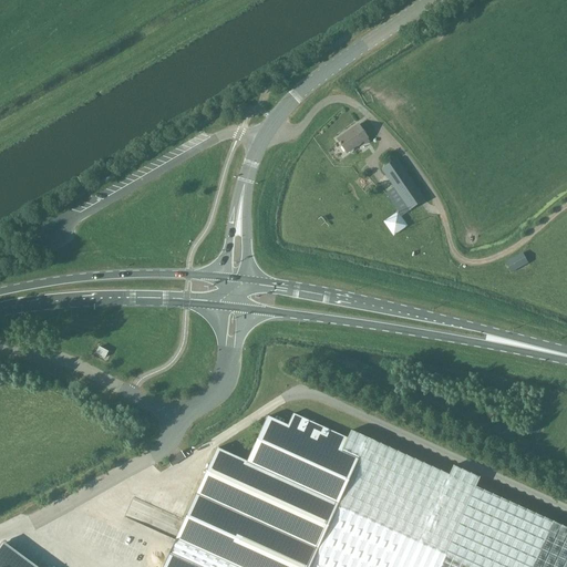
[(362,142),(366,145),(369,142),(367,138),(369,137),(359,124),(338,140),(347,153),(362,142)]
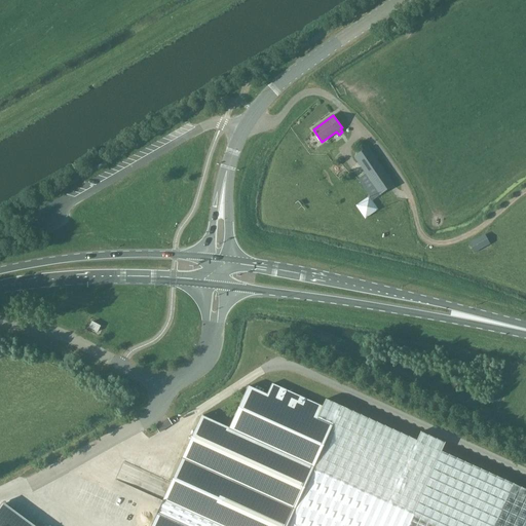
[(372,200),(393,186),(367,148),(353,157),(366,174),(358,179),(372,200)]
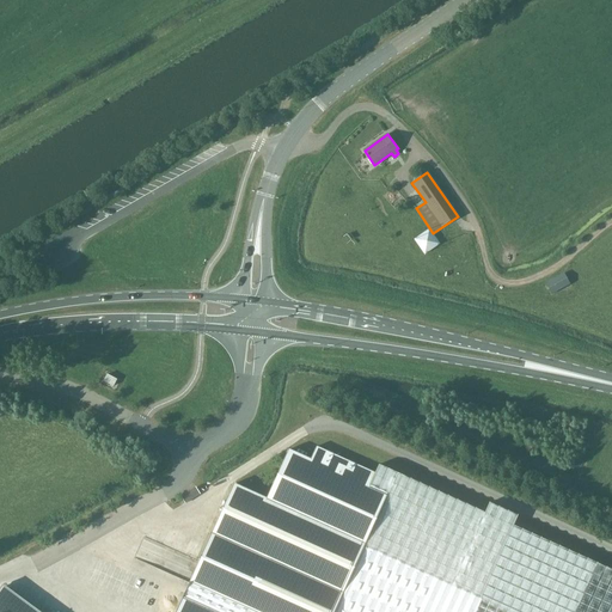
[(552,294),(569,285),(563,274),(546,283),(552,294)]
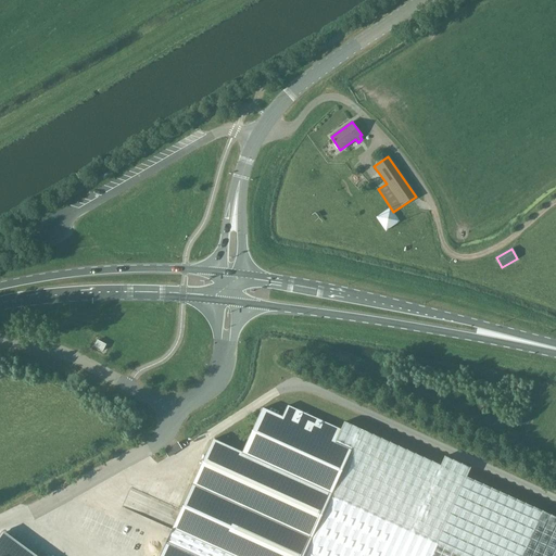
[(555,555),(555,517),(542,512),(466,478),(470,468),(444,456),(440,466),(344,422),(340,430),(337,428),(288,406),(282,417),(262,408),(242,453),(213,440),(166,543),(160,555),(555,555)]
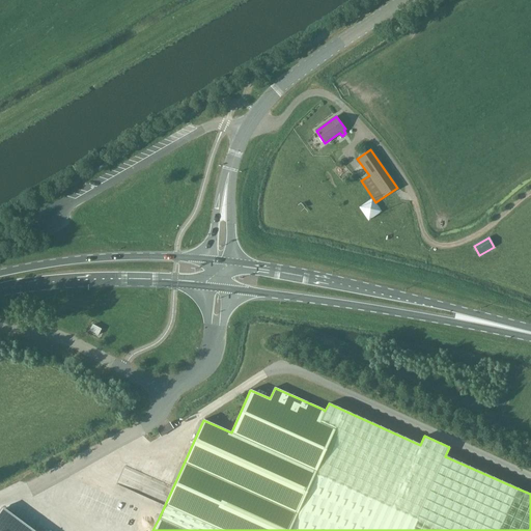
[(0,511),(0,530),(35,530),(3,508),(2,509),(0,511)]
